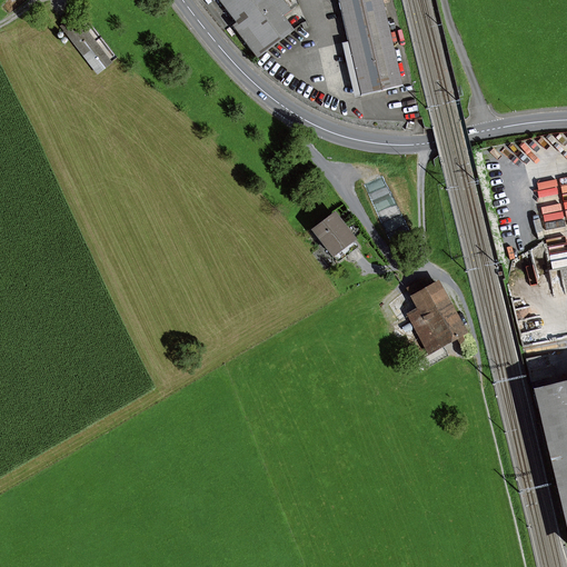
[(214,0),(257,58),(298,27),(284,7),(278,0),(214,0)]
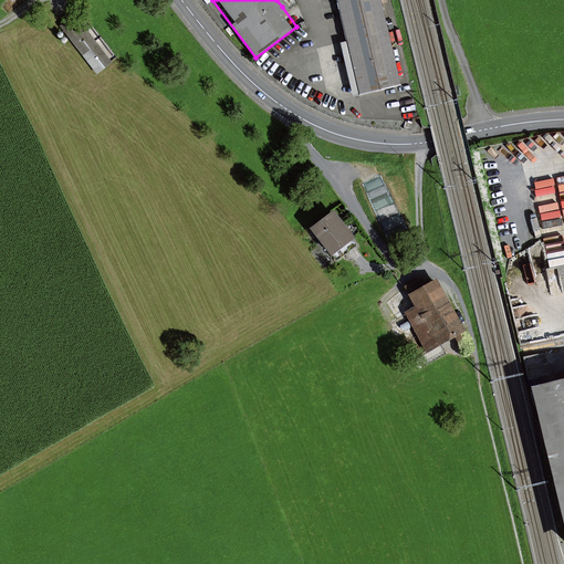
[(332,0),(344,50),(354,93),(394,84),(373,0),(332,0)]
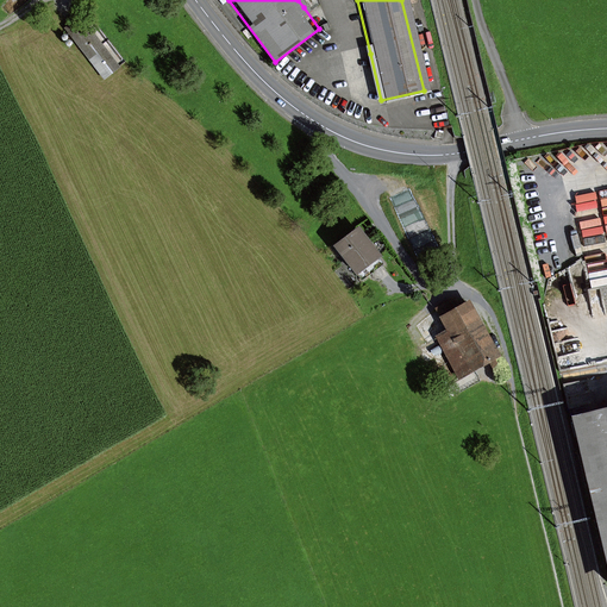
[(77,14),(64,26),(101,76),(116,64),(77,14)]
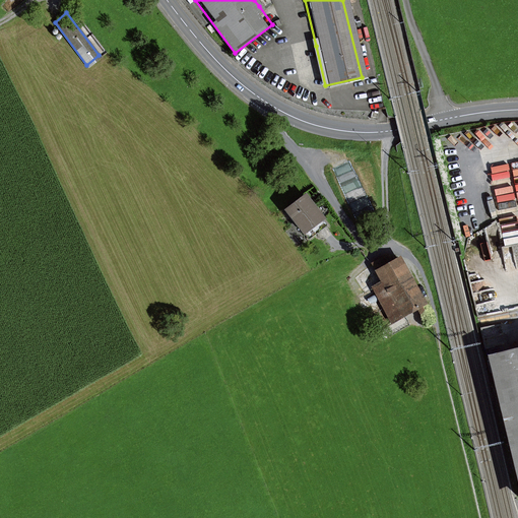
[(303,195),(284,208),(306,238),(325,223),(307,200),(303,195)]
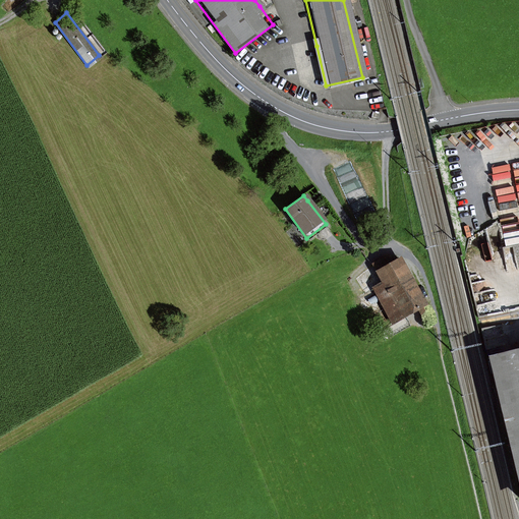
[(386,254),(370,263),(381,281),(370,287),(390,321),(413,308),(416,306),(424,322),(430,319),(428,313),(398,257),(390,262),(386,254)]
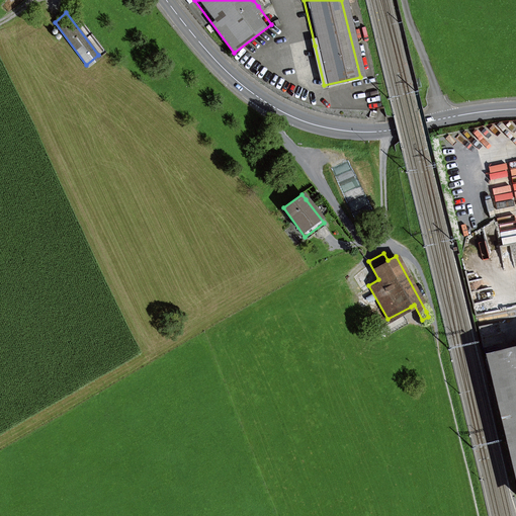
[(515,347),(486,354),(515,482),(515,347)]
